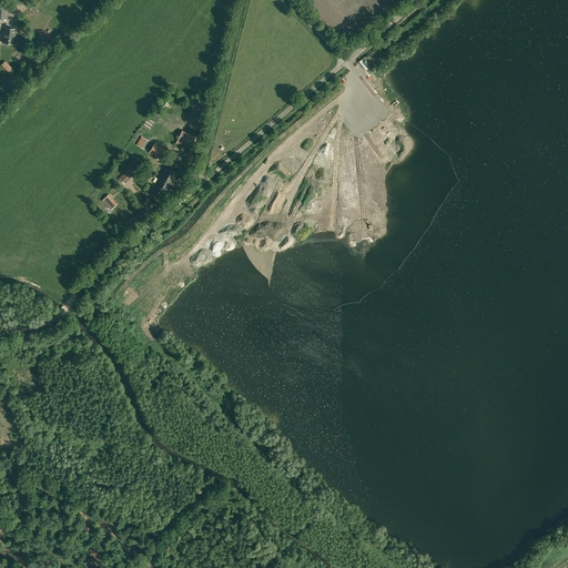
[(13,43),(16,29),(4,28),(2,42),(13,43)]
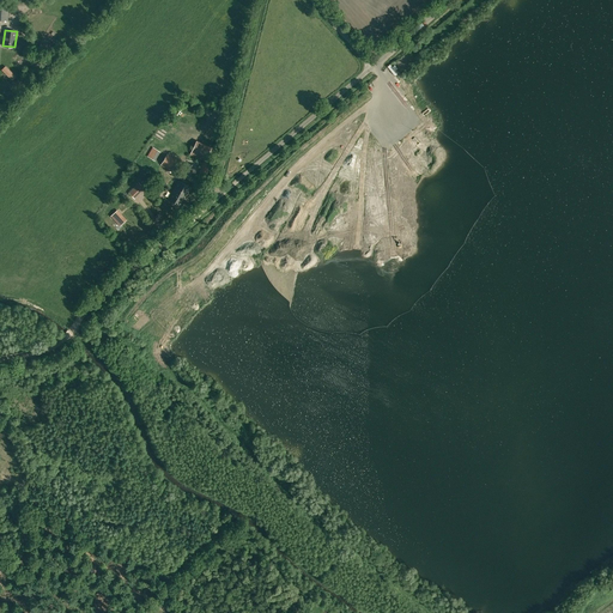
[(390,64),(387,66),(395,76),(398,73),(390,64)]
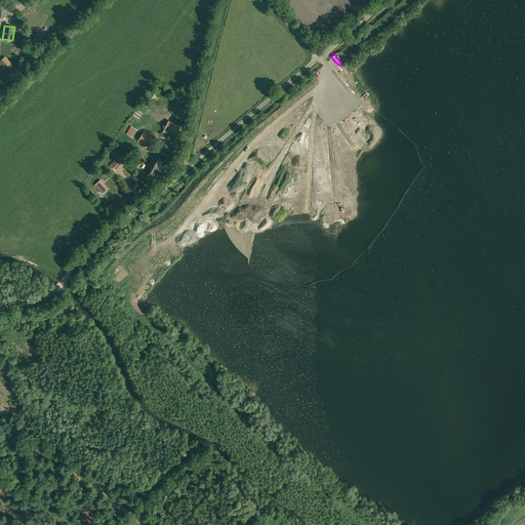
[(4,56),(1,59),(10,69),(13,66),(4,56)]
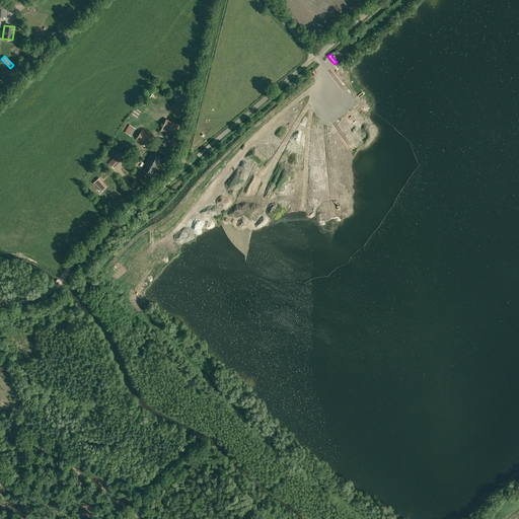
[(173,136),(178,125),(166,120),(161,131),(173,136)]
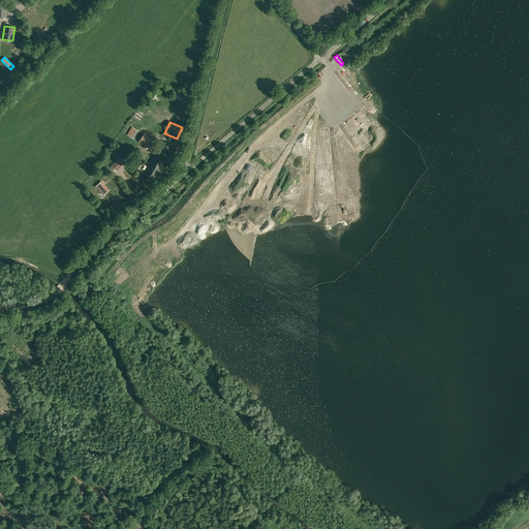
[(128,133),(135,137),(139,129),(133,125),(128,133)]
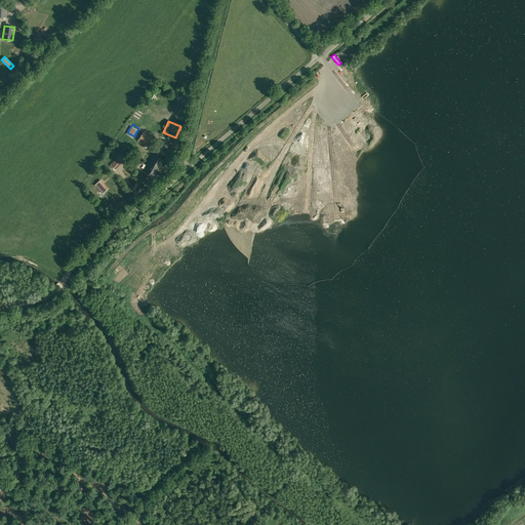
[(149,148),(154,138),(143,132),(137,142),(149,148)]
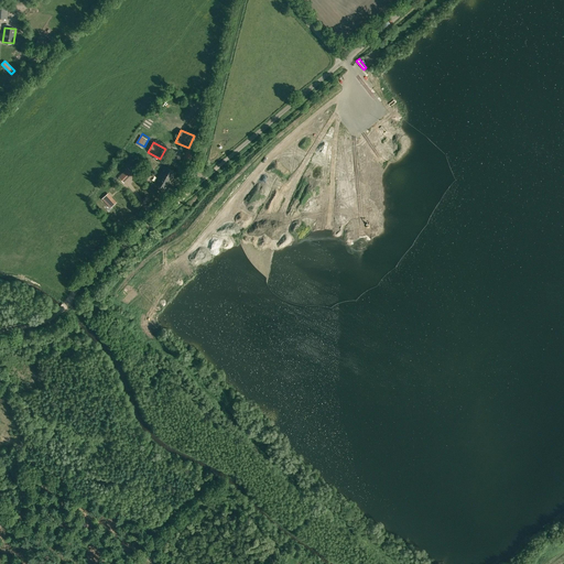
[(190,165),(193,151),(187,149),(183,163),(190,165)]
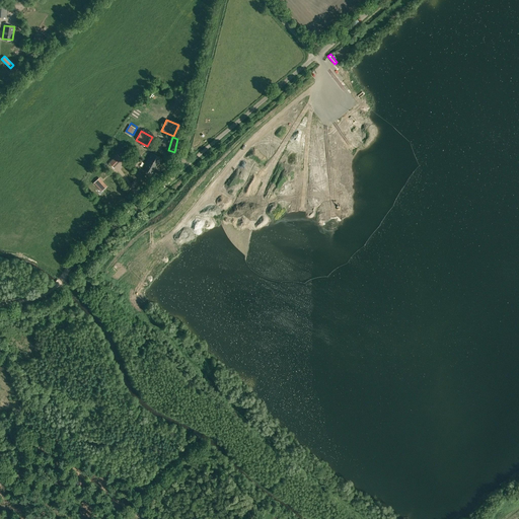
[(162,159),(158,157),(151,153),(146,161),(152,164),(153,164),(157,166),(162,159)]
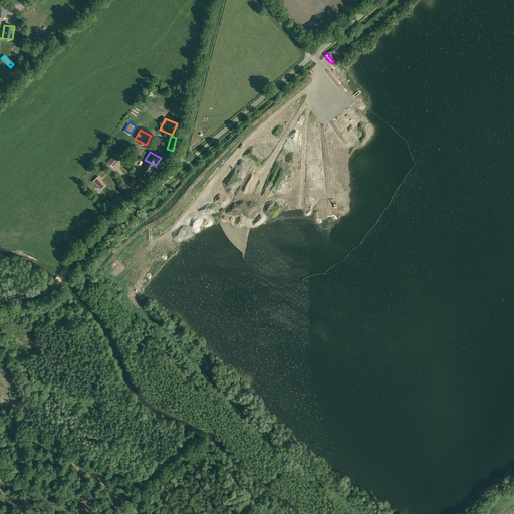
[(112,157),(107,162),(112,167),(117,162),(121,158),(116,153),(112,157)]
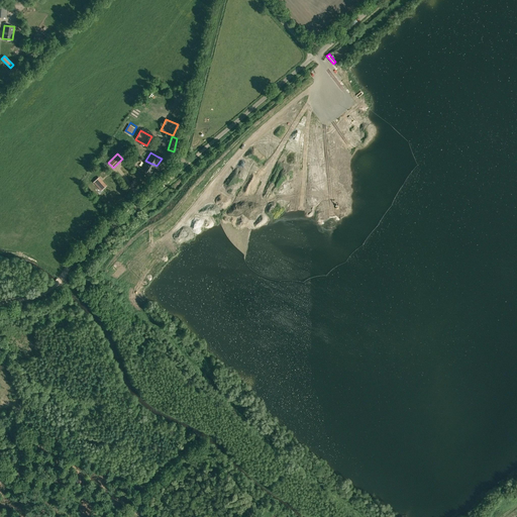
[(152,174),(157,166),(152,164),(151,164),(145,161),(141,168),(152,174)]
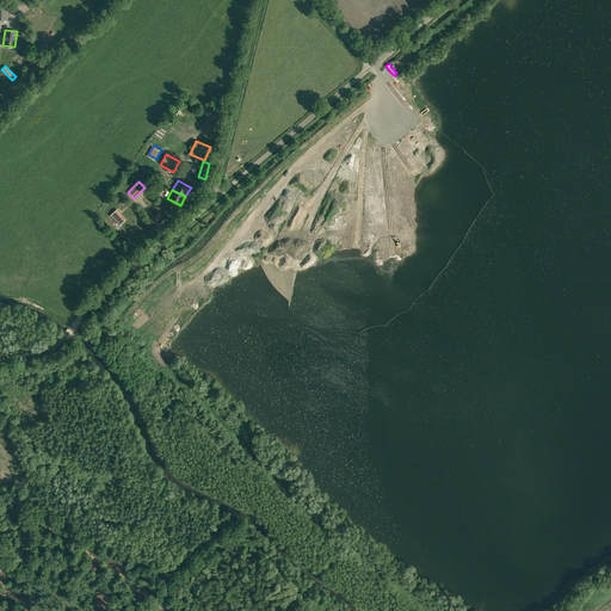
[(125,218),(122,214),(115,220),(119,224),(125,218)]
